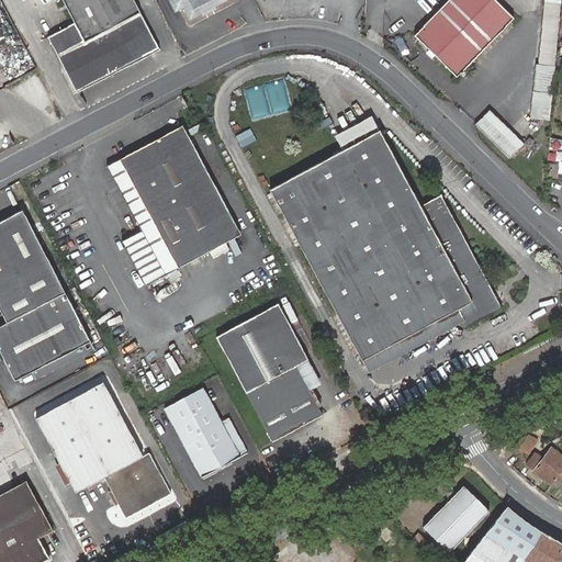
[(77,92),(159,49),(133,0),(63,0),(66,7),(75,23),(47,36),(77,92)]
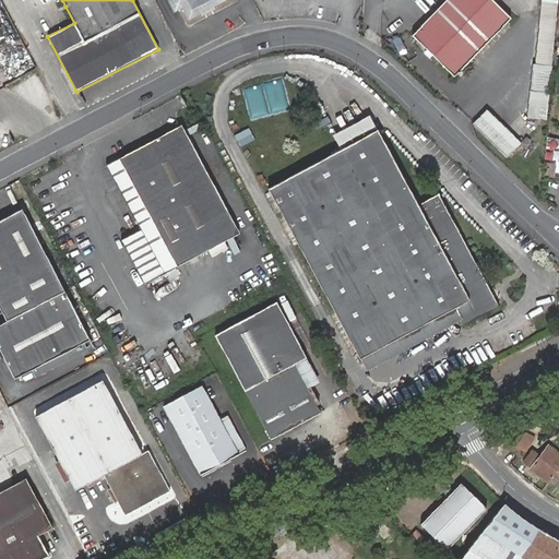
[(182,8),(189,20),(204,12),(203,8),(209,6),(211,9),(226,0),(225,0),(167,0),(174,12),(182,8)]
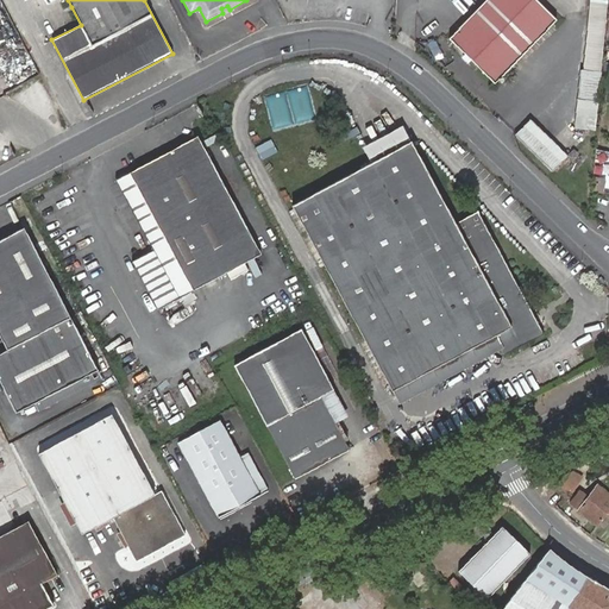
[(485,0),(449,38),(495,82),(557,19),(538,1),(537,0),(485,0)]
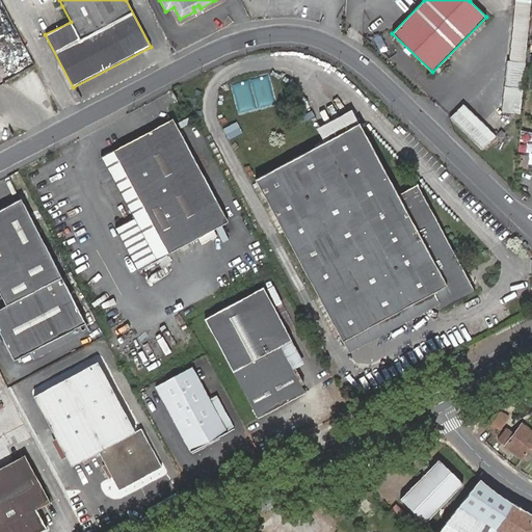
[(513,0),(506,85),(522,87),(530,0),(513,0)]
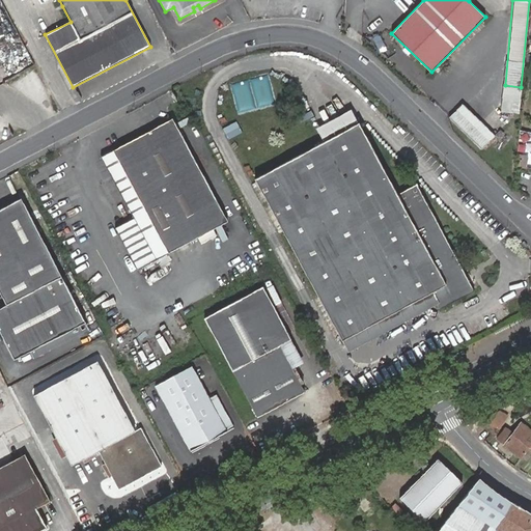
[(501,110),(519,112),(521,87),(505,85),(503,85),(501,110)]
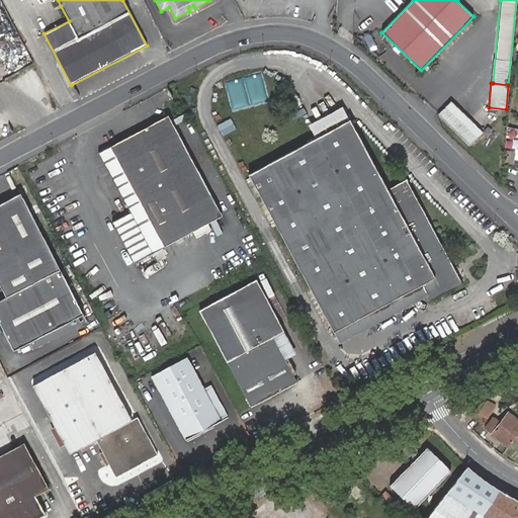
[(317,103),(322,113),(328,109),(323,99),(317,103)]
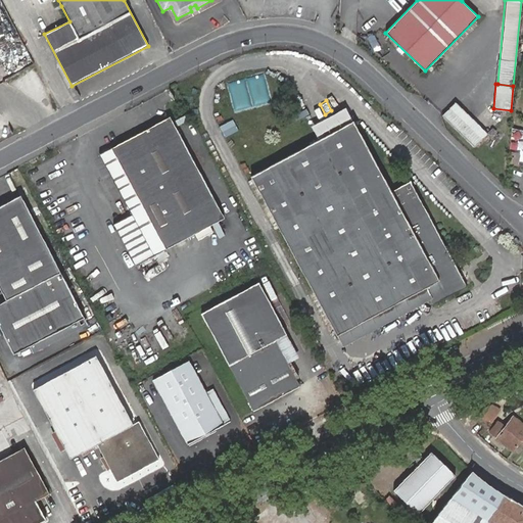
[(455,101),(443,113),(474,144),(485,132),(455,101)]
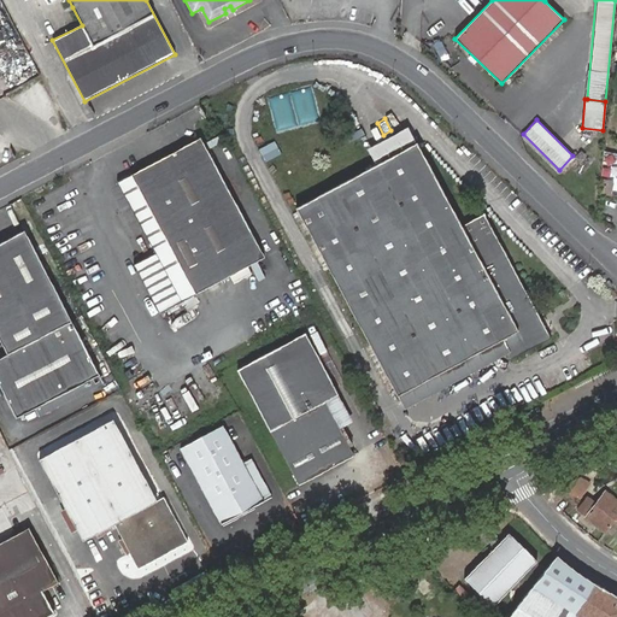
[(370,154),(375,165),(380,162),(417,142),(411,133),(370,154)]
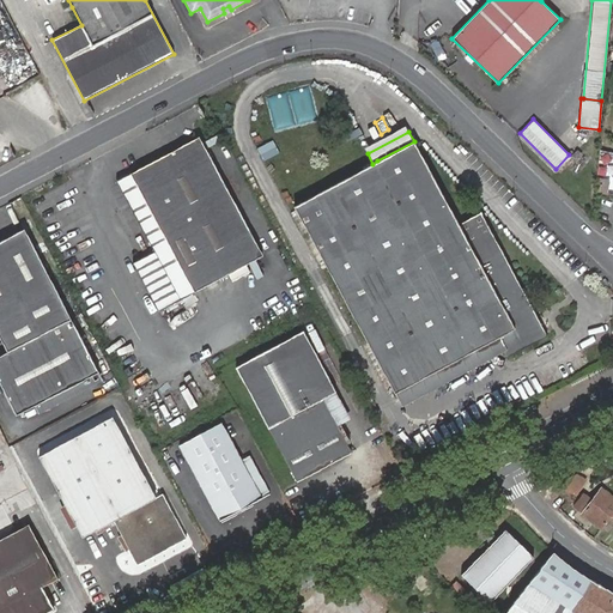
[(158,311),(194,291),(262,255),(199,137),(131,173),(115,181),(153,252),(133,263),(158,311)]
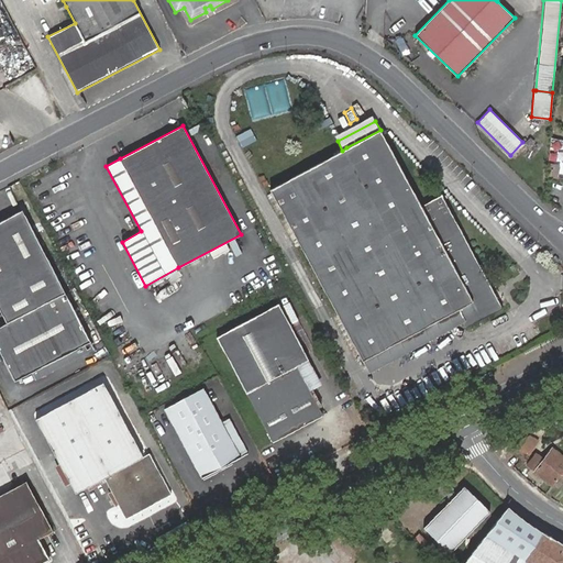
[(269,189),(363,361),(383,350),(455,311),(459,318),(462,324),(464,329),(503,308),(495,294),(441,195),(420,206),(381,130),(346,147),(269,189)]
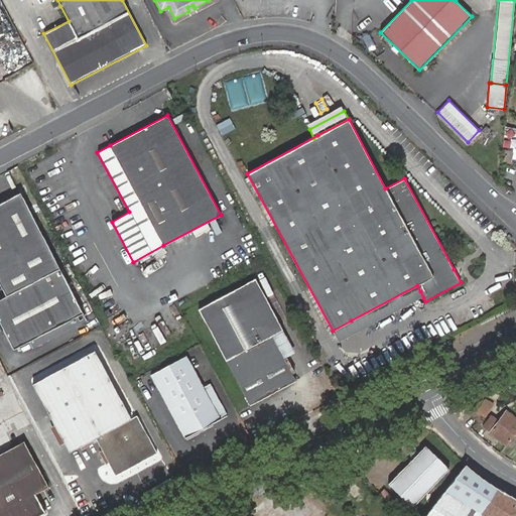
[(503,149),(502,161),(511,164),(513,150),(503,149)]
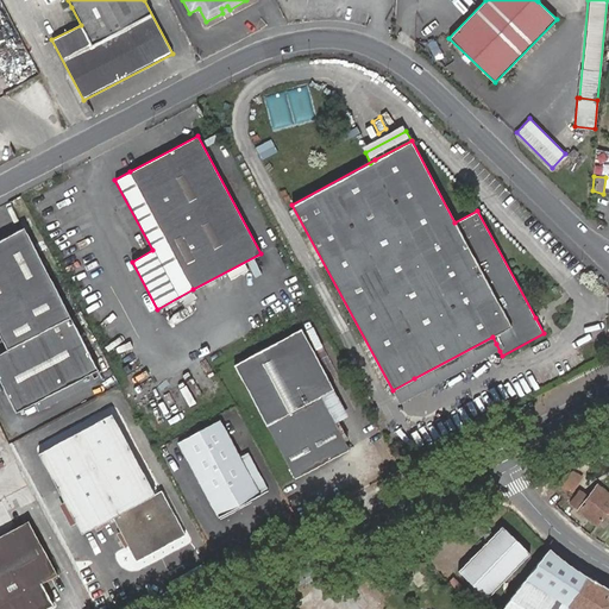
[(24,227),(0,239),(0,334),(7,350),(0,352),(0,381),(16,412),(98,370),(24,227)]
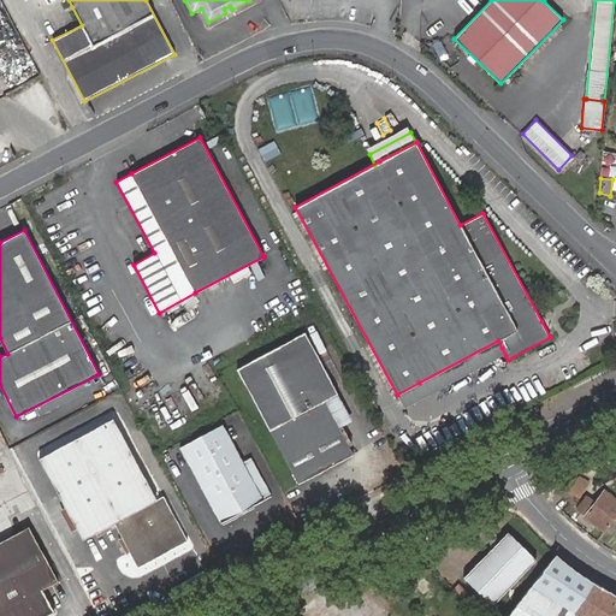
[(232,371),(265,431),(319,402),(332,395),(300,333),(232,371)]
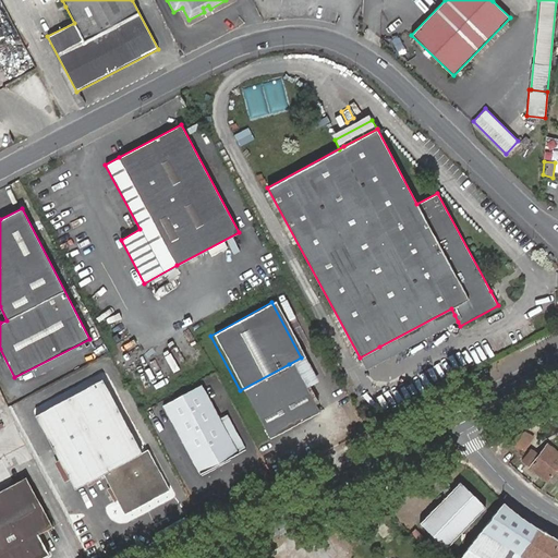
[(379,347),(360,358),(366,371),(458,322),(455,315),(451,308),(379,347)]
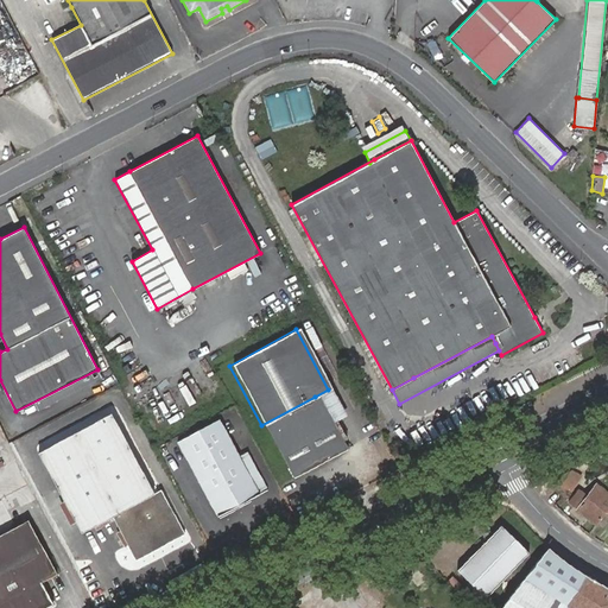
[(328,390),(315,397),(329,424),(343,417),(328,390)]
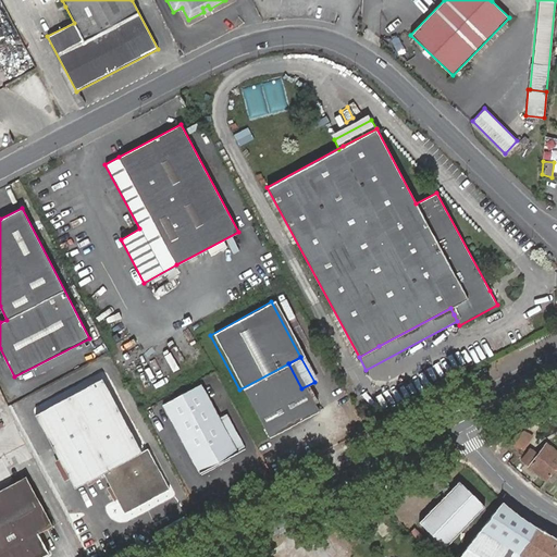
[(284,382),(302,391),(301,388),(288,363),(264,376),(265,376),(268,378),(269,378),(271,378),(272,379),(274,379),(275,379),(277,380),(279,380),(281,381),(282,381),(284,382)]
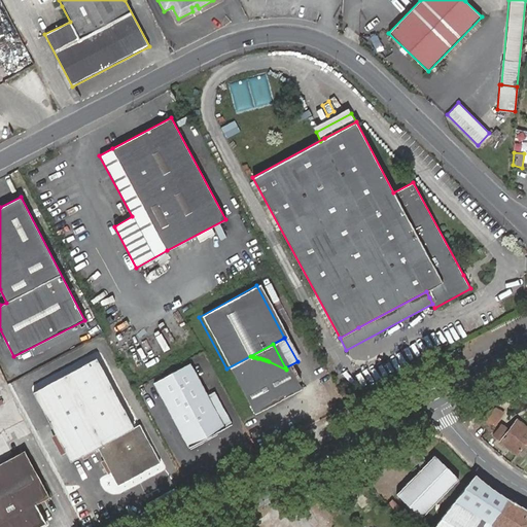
[(231,367),(256,413),(297,390),(286,370),(269,361),(267,360),(266,360),(264,359),(262,359),(260,358),(259,358),(257,358),(256,357),(254,357),(253,357),(251,356),(250,356),(231,367)]
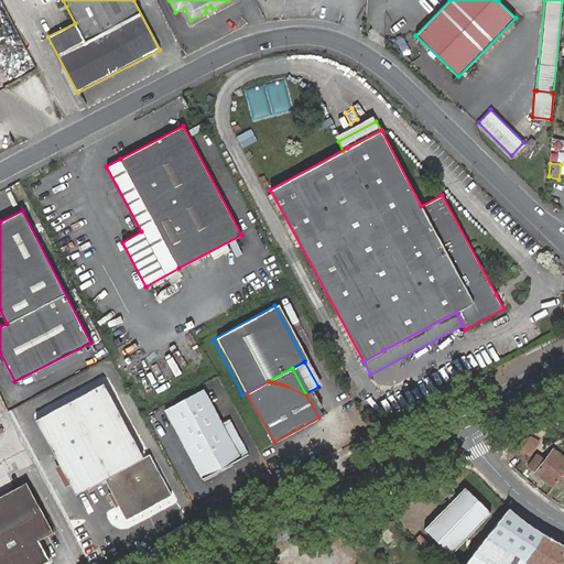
[(115,498),(121,511),(126,520),(172,495),(150,454),(143,457),(104,382),(35,420),(76,494),(105,479),(115,498)]
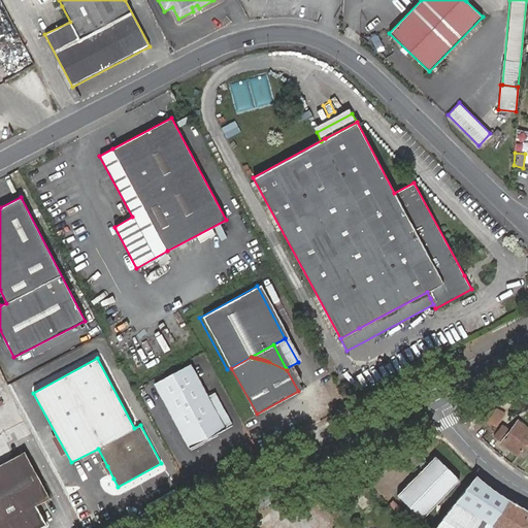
[(222,430),(204,397),(187,365),(151,385),(186,449),(222,430)]
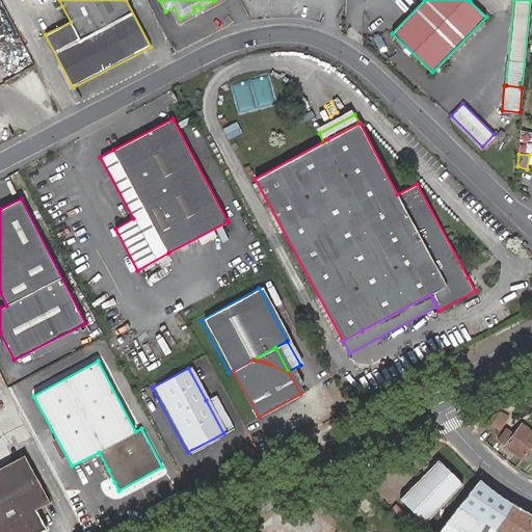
[(254,419),(259,417),(233,371),(229,372),(254,419)]
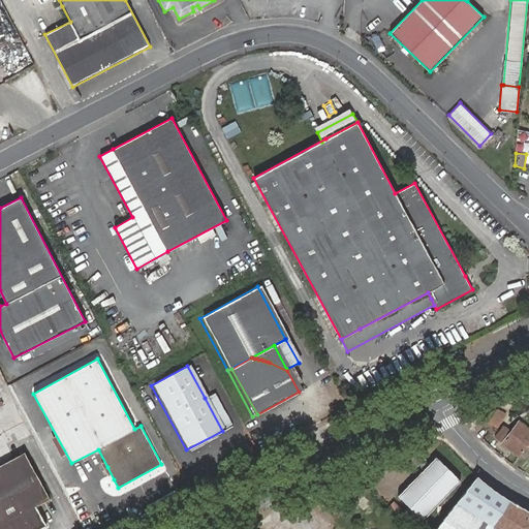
[(212,394),(205,398),(222,431),(229,427),(212,394)]
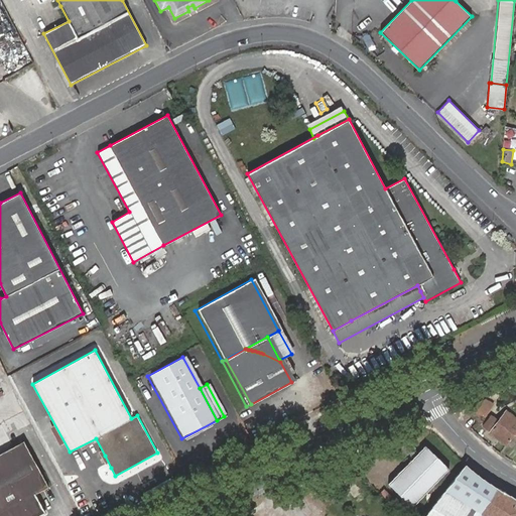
[(340,397),(351,391),(348,387),(337,393),(340,397)]
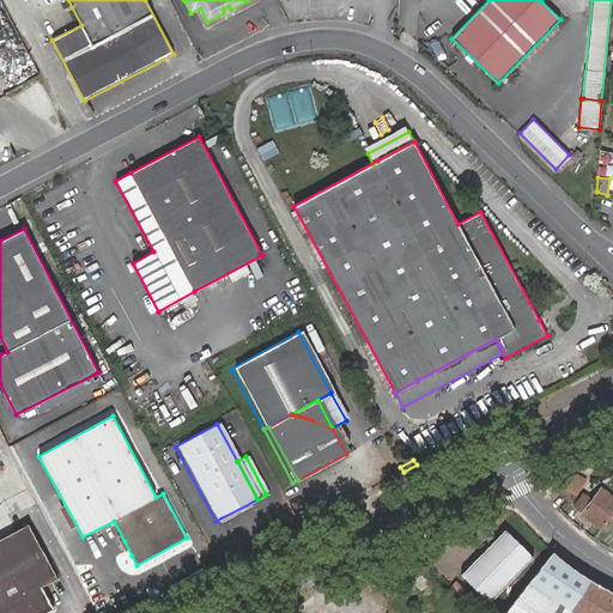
[(35,490),(42,487),(35,471),(28,473),(35,490)]
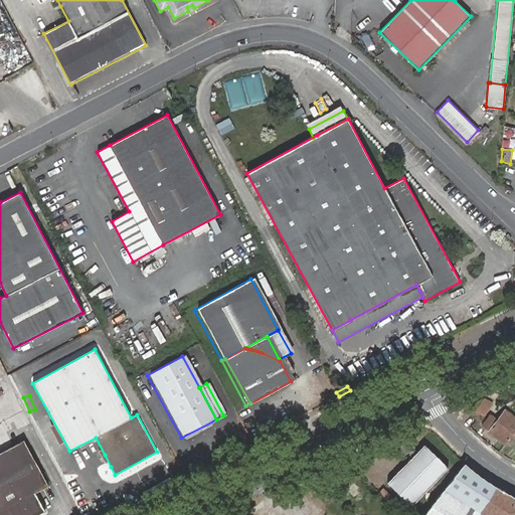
[(484,397),(479,400),(489,406),(491,401),(484,397)]
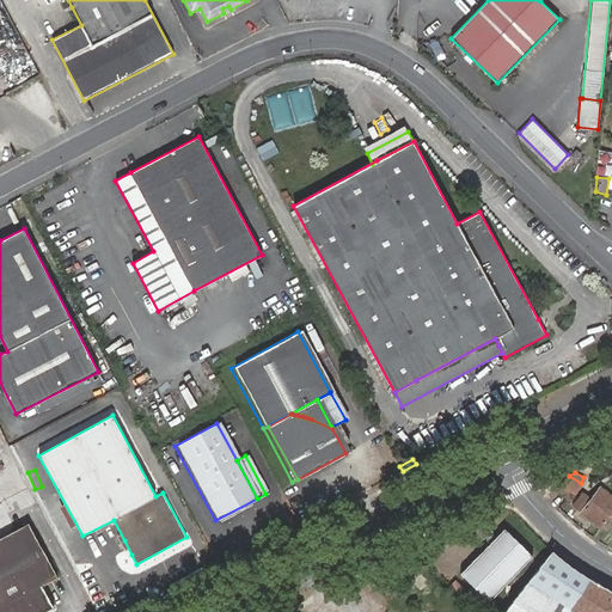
[(564,478),(558,490),(570,502),(575,495),(571,491),(576,484),(579,485),(581,483),(569,476),(564,478)]
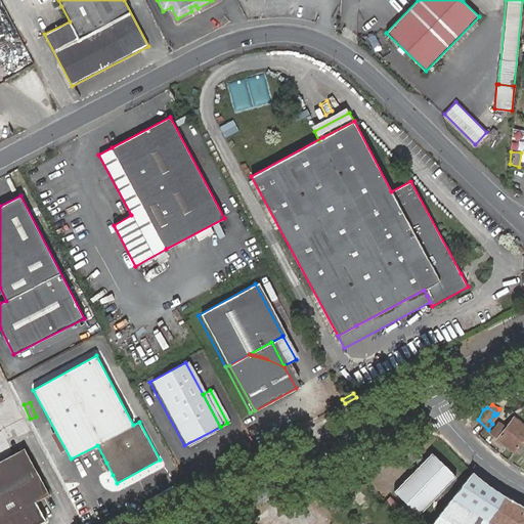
[(489,421),(492,424),(498,415),(497,413),(495,416),(493,415),(489,421)]
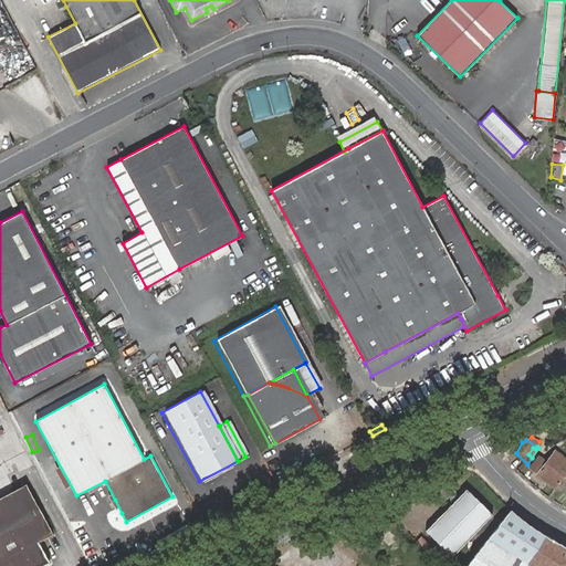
[(555,489),(565,473),(565,459),(555,451),(536,474),(555,489)]
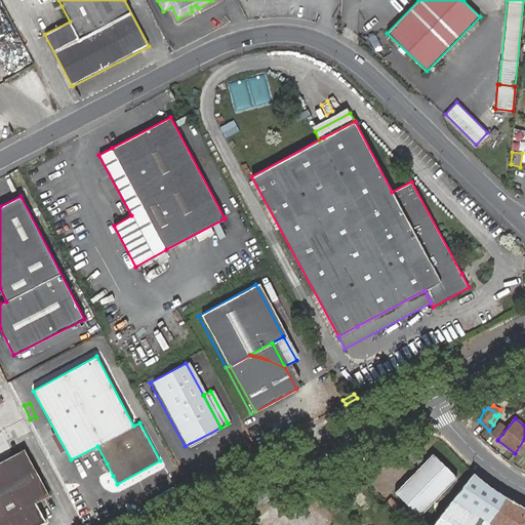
[(0,524),(39,524),(46,521),(36,501),(49,495),(25,448),(0,461),(0,524)]
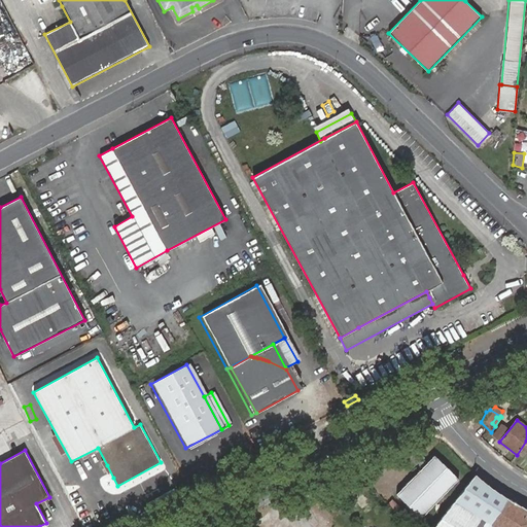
[(431,461),(398,495),(424,520),(462,482),(436,456),(431,461)]
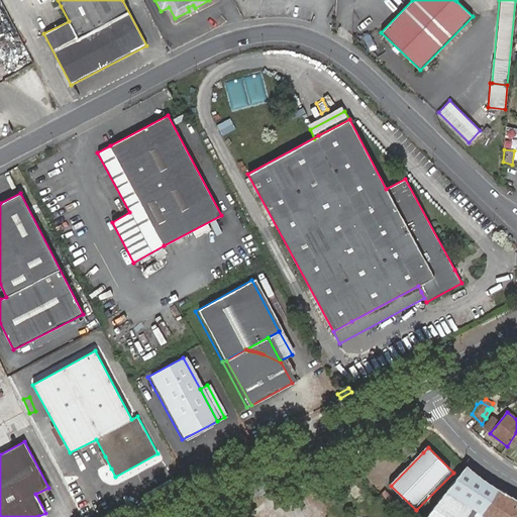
[(108,471),(111,469),(105,456),(102,458),(105,464),(108,471)]
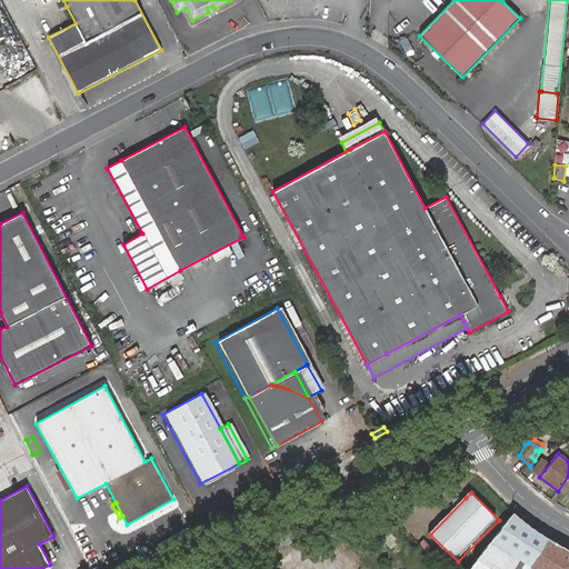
[(568,568),(568,549),(558,543),(547,537),(532,528),(520,519),(513,512),(490,540),(467,568),(568,568)]
